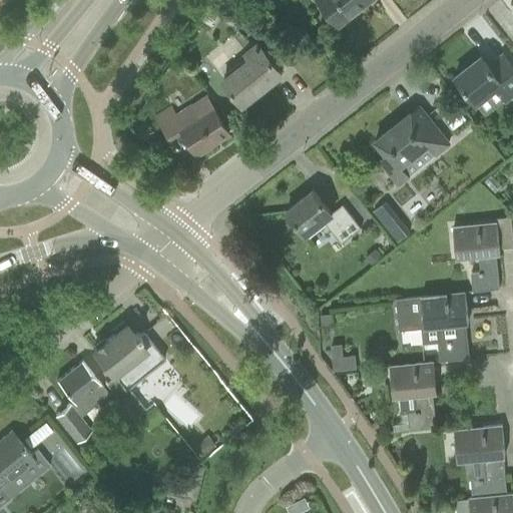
[(371,0),(318,0),(339,26),(371,0)]
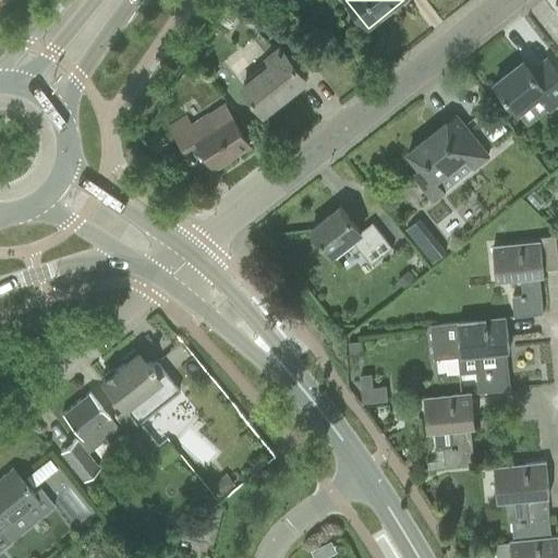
[(280,47),(267,58),(273,64),(243,87),(264,113),(306,80),(280,47)]
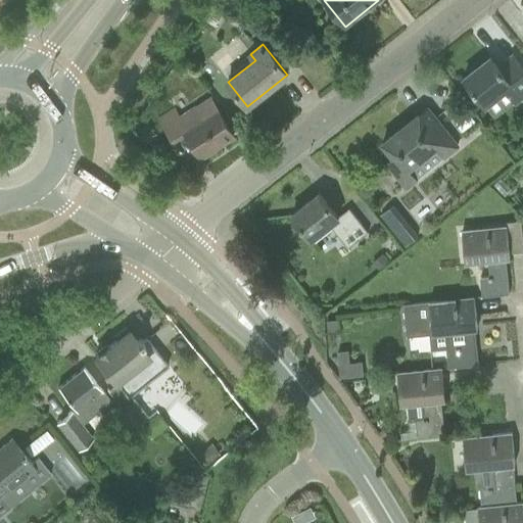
[(522,97),(522,67),(513,55),(498,66),(491,57),(463,79),(484,105),(494,119),(514,102),(515,104),(522,97)]
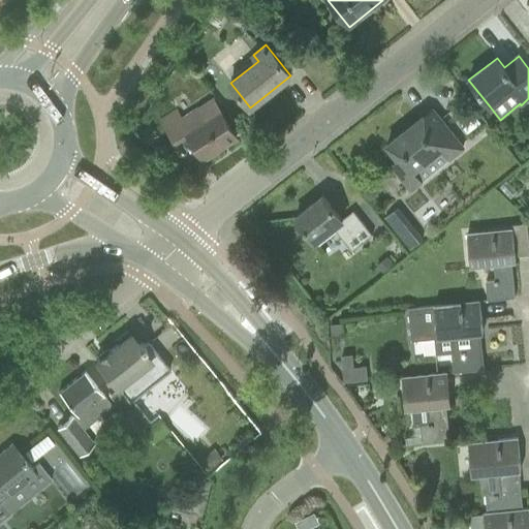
[(179,120),(174,112),(160,120),(175,142),(187,133),(204,158),(236,137),(212,99),(179,120)]
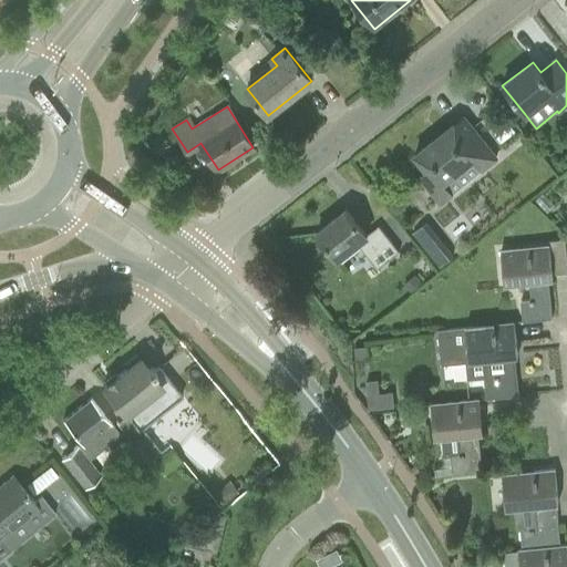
[(440,203),(495,158),(463,117),(414,155),(426,171),(419,176),(440,203)]
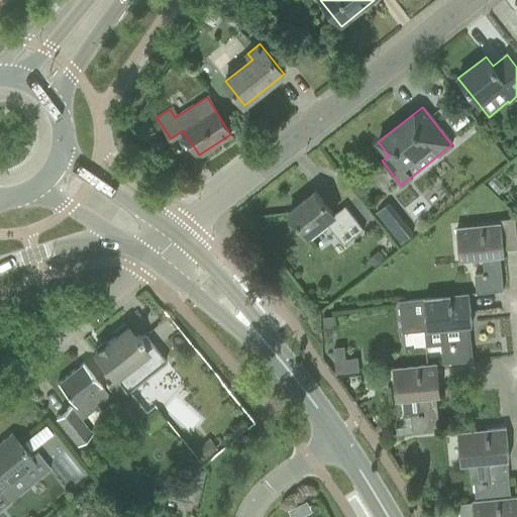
[(344,245),(364,230),(344,206),(333,215),(315,192),(289,212),(308,236),(320,227),(323,230),(328,226),(344,245)]
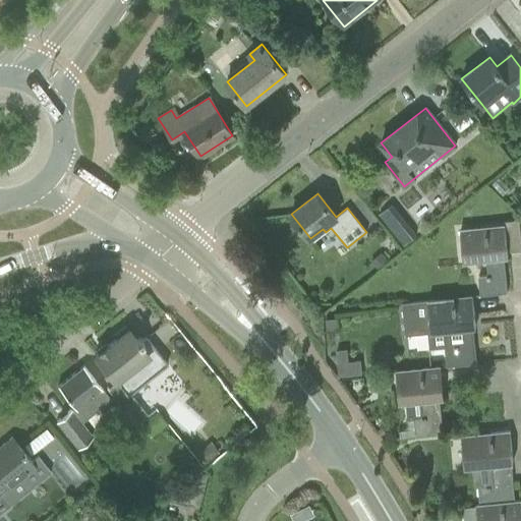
[(507,256),(504,226),(459,230),(462,261),(485,257),(486,275),(477,276),(479,296),(507,293),(503,256),(507,256)]
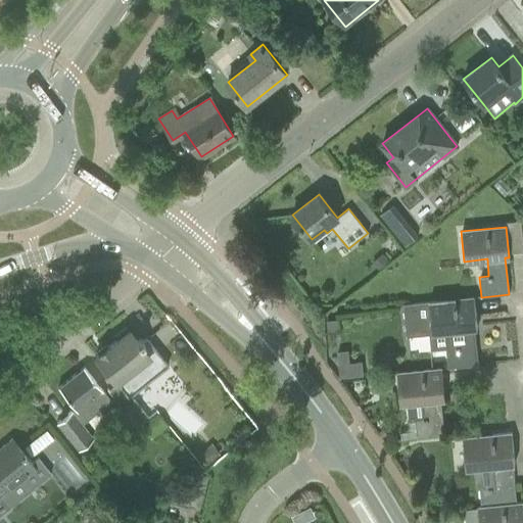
[(411,229),(399,238),(406,246),(417,237),(411,229)]
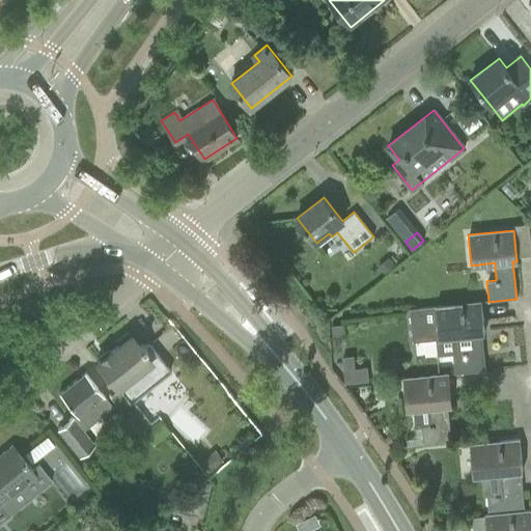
[(388,257),(378,267),(384,274),(394,266),(388,257)]
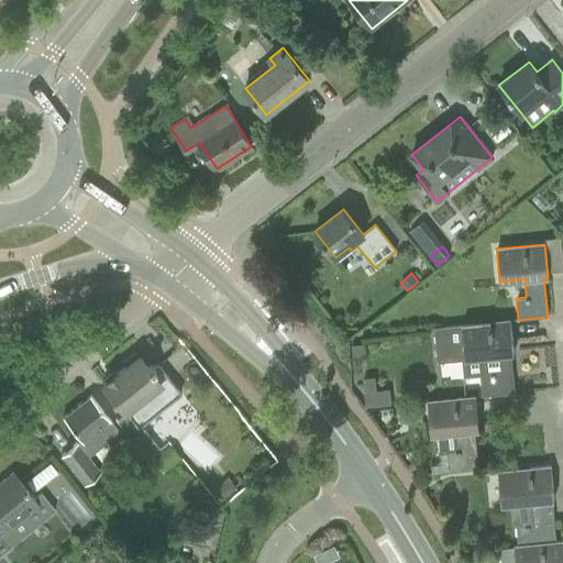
[(514,353),(509,320),(435,329),(439,362),(489,356),(492,374),(482,375),(484,396),(512,393),(508,354),(514,353)]
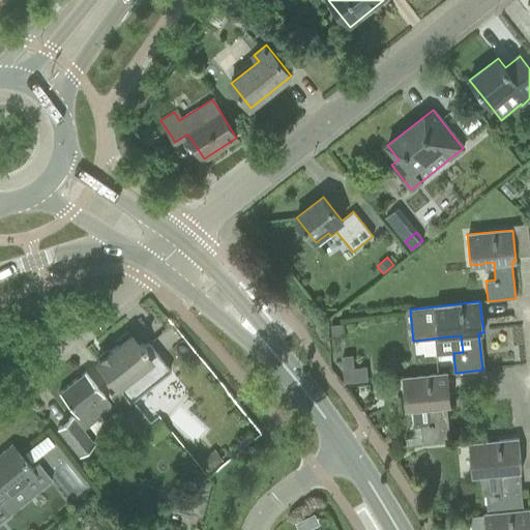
[(166,351),(178,335),(167,326),(153,342),(166,351)]
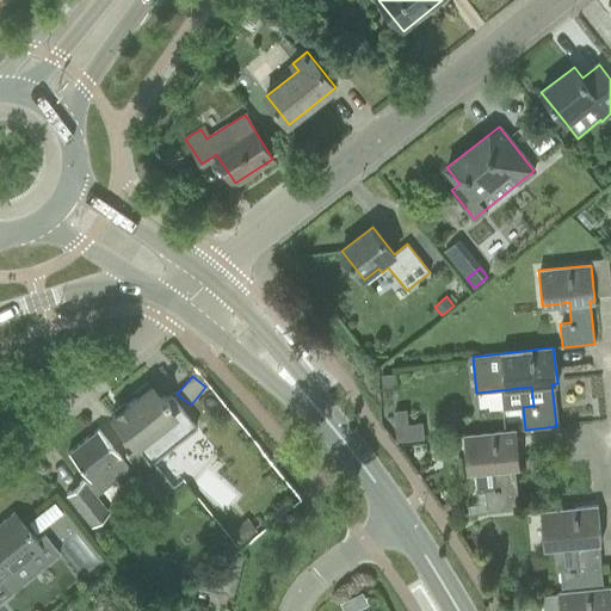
[(172,491),(150,463),(196,427),(170,395),(166,399),(164,396),(159,400),(146,383),(133,394),(136,397),(127,405),(125,405),(113,414),(110,418),(137,451),(127,460),(159,501),(172,491)]
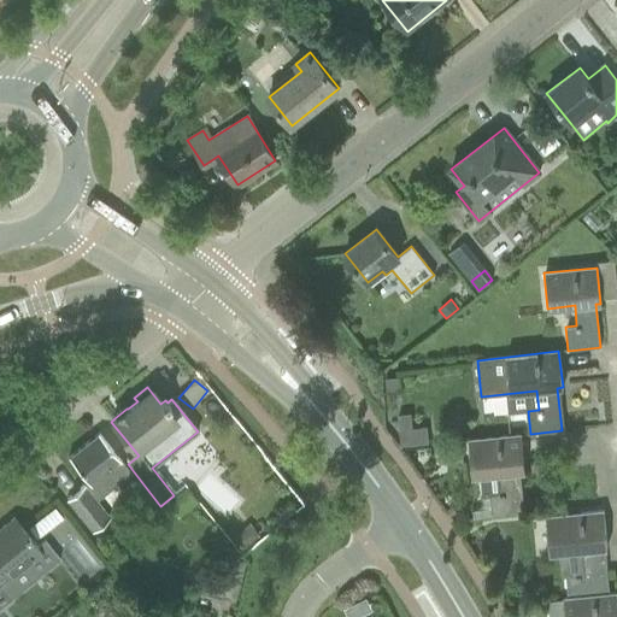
[(411,427),(398,428),(399,445),(428,441),(427,424),(411,427)]
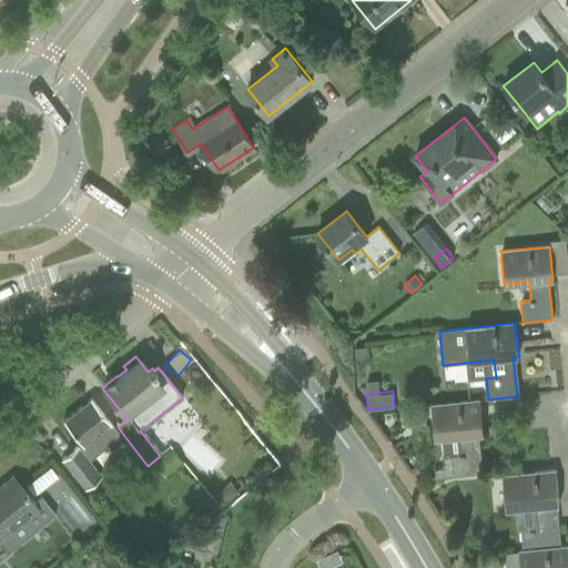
[(120,436),(114,429),(90,399),(62,422),(80,444),(60,459),(84,489),(100,476),(88,462),(120,436)]
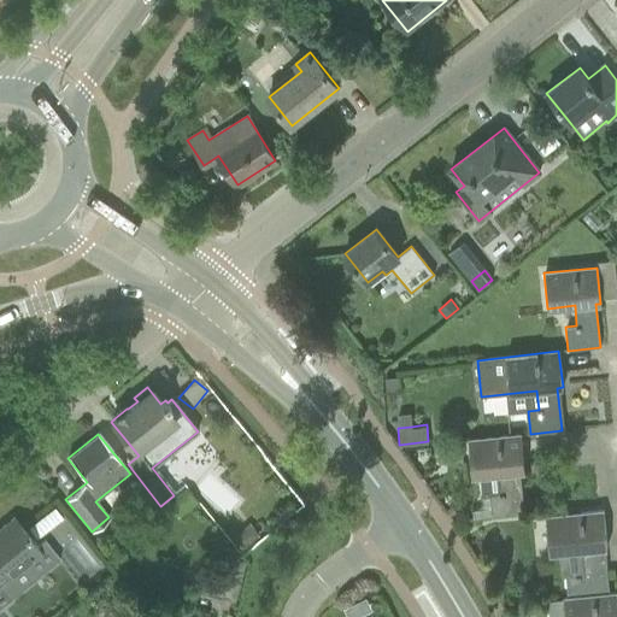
[(521,435),(469,440),(472,476),(480,475),(482,497),(491,497),(492,518),(524,515),(519,471),(524,471),(521,435)]
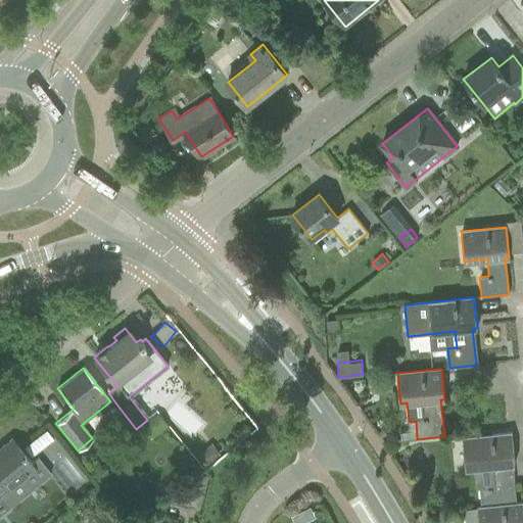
[(369,376),(351,377),(352,387),(370,386),(369,376)]
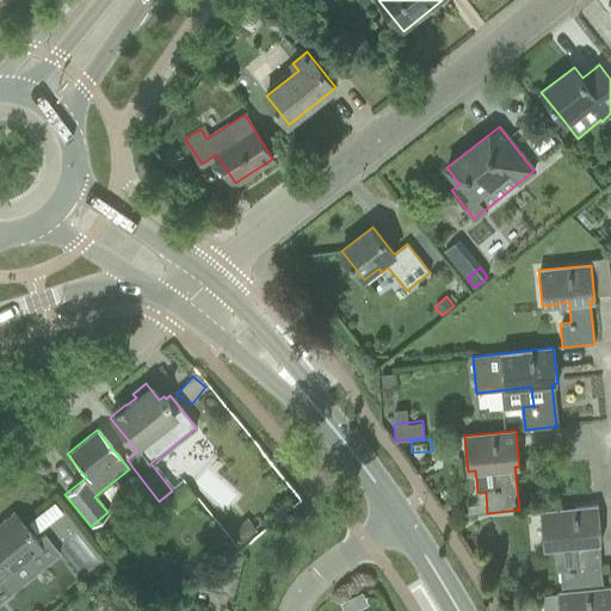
[(53,503),(26,523),(35,534),(61,513),(53,503)]
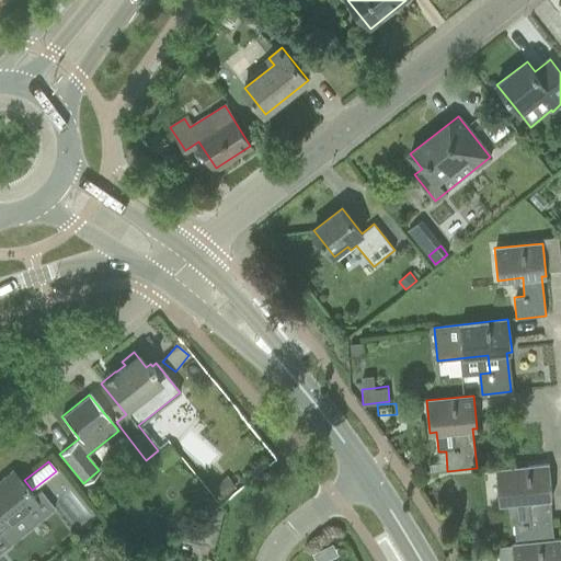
[(516,545),(553,541),(549,499),(552,499),(549,466),(496,470),(500,504),(528,501),(531,523),(514,525),(516,545)]
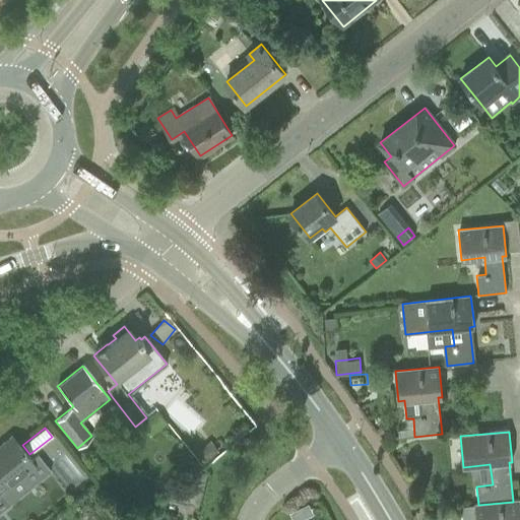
[(0,511),(7,505),(0,497),(23,477),(30,486),(50,471),(37,454),(30,459),(24,452),(11,436),(0,445),(0,511)]
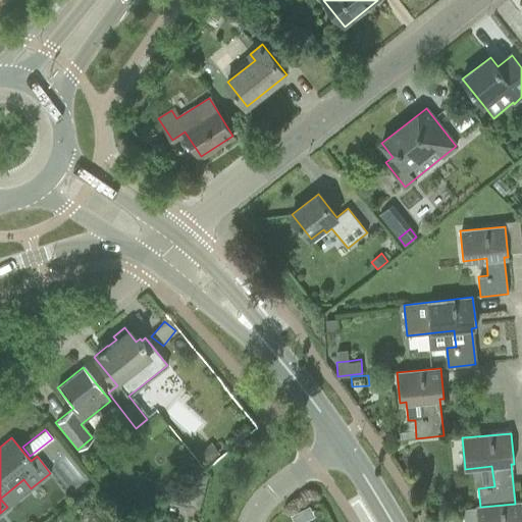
[(210,442),(195,456),(204,465),(219,453),(210,442)]
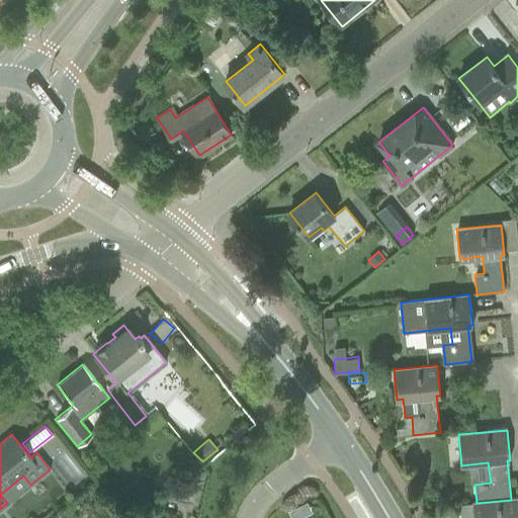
[(202,470),(166,500),(196,505),(205,473),(202,470)]
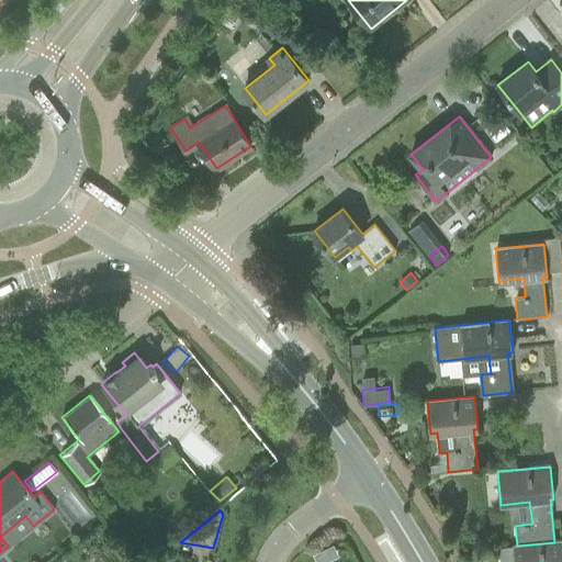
[(554,542),(517,546),(498,548),(499,561),(503,561),(515,561),(561,561),(561,547),(561,541),(554,542)]
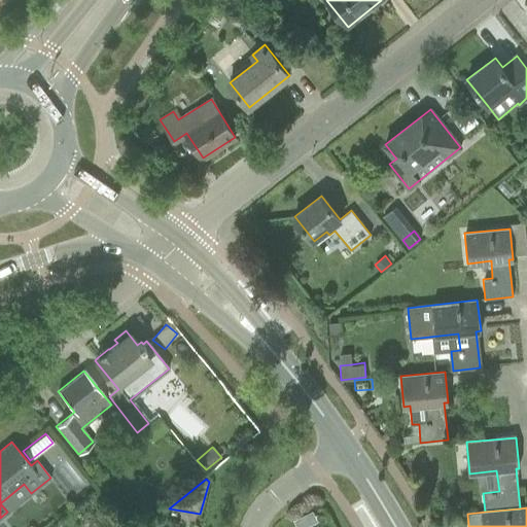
[(307,515),(293,521),(296,526),(307,526),(312,525),(307,515)]
